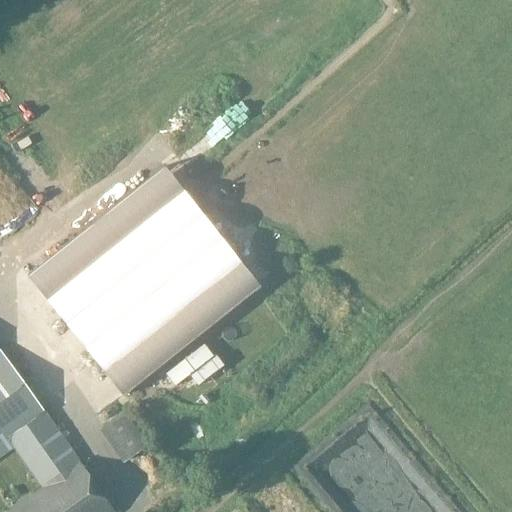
[(166,164),(26,275),(122,396),(262,285),(166,164)]
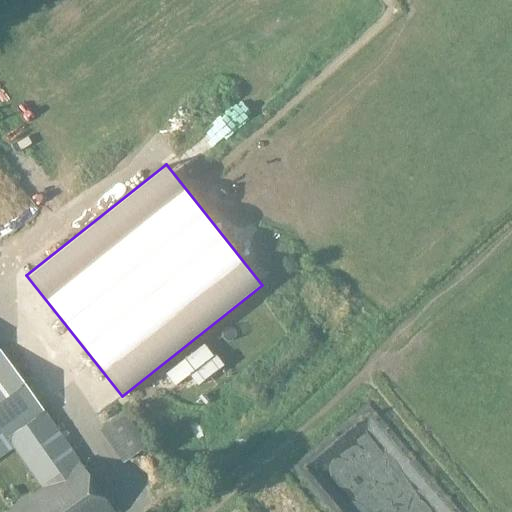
[(164,374),(174,387),(211,357),(208,354),(202,345),(164,374)]
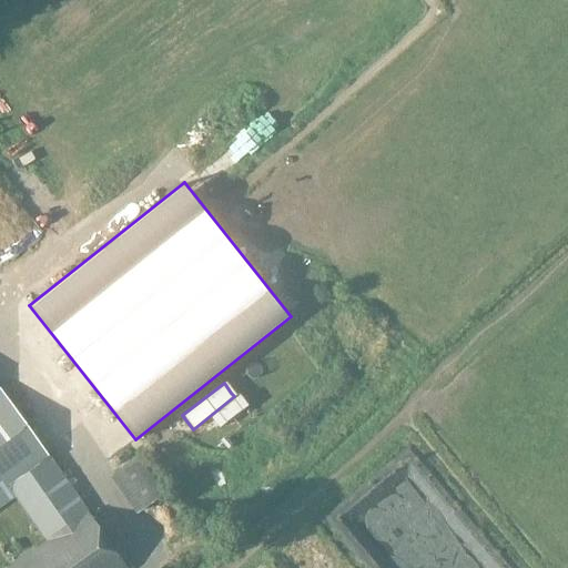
[(0,505),(12,496),(44,540),(4,567),(125,567),(0,392),(0,505)]
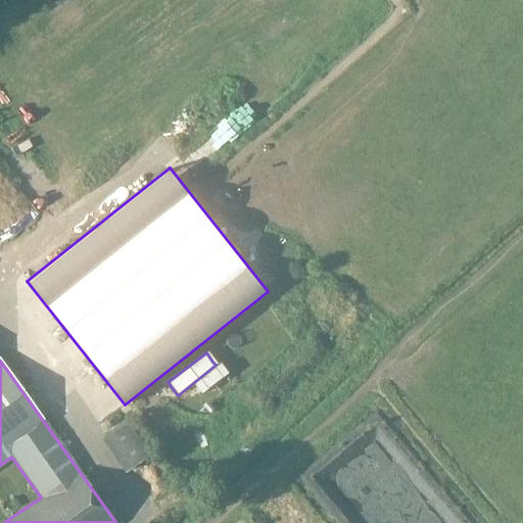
[(319,490),(378,427),(366,415),(305,479),(319,490)]
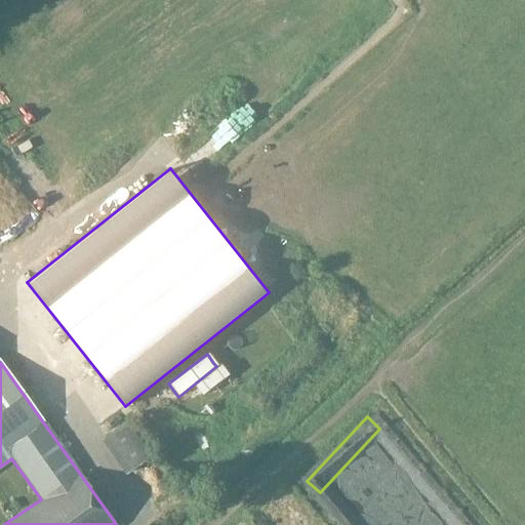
[(146,458),(124,429),(102,443),(124,474),(146,458)]
